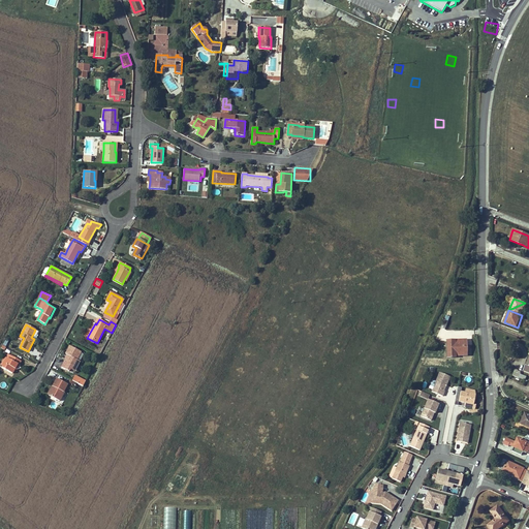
[(468,355),(467,338),(446,339),(447,358),(457,358),(457,356),(468,355)]
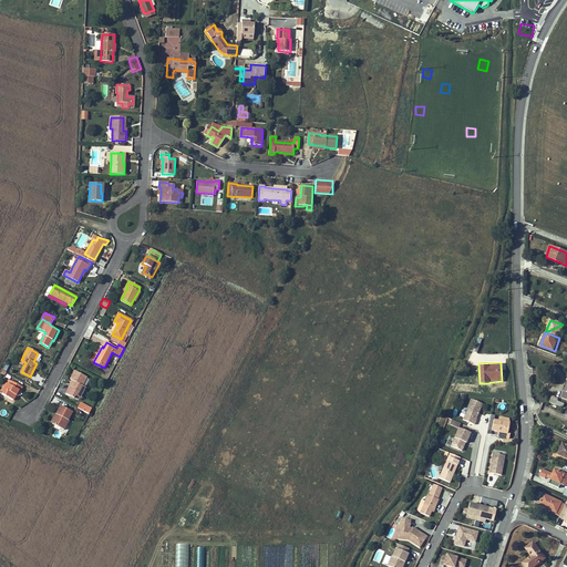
[(70,385),(65,394),(74,398),(75,395),(76,394),(81,397),(85,388),(82,385),(86,377),(75,371),(70,379),(72,380),(73,381),(71,385),(70,385)]
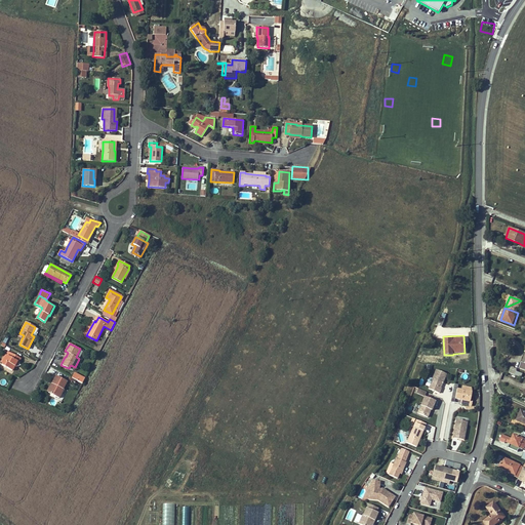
[(8,352),(6,355),(7,355),(2,365),(12,370),(14,366),(17,361),(18,362),(21,358),(8,352)]
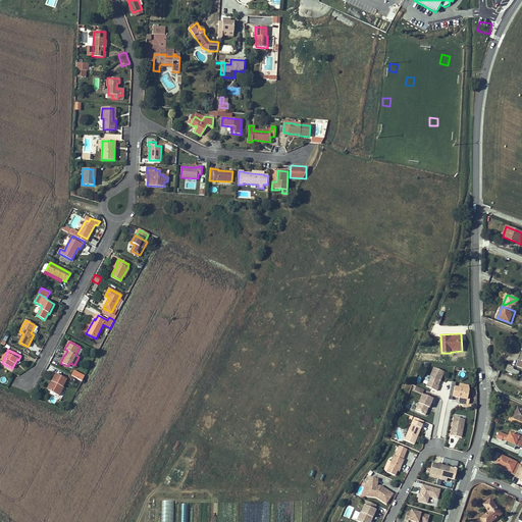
[(519,374),(521,371),(514,368),(515,366),(509,364),(507,370),(519,374)]
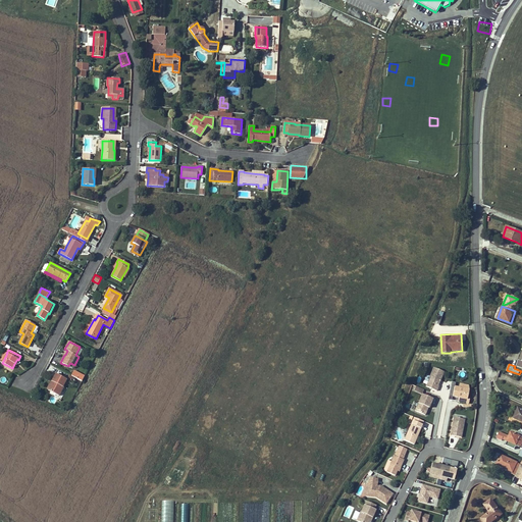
[(444,372),(434,368),(426,386),(436,392),(438,386),(437,385),(444,372)]
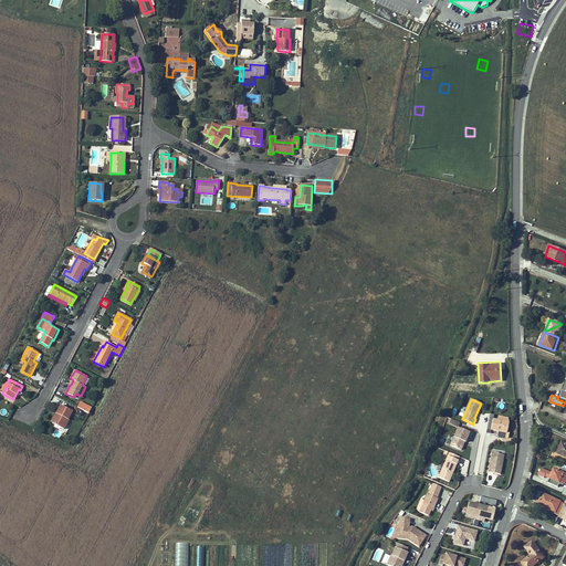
[(61,405),(56,413),(58,413),(53,423),(64,429),(70,419),(69,419),(72,411),(61,405)]
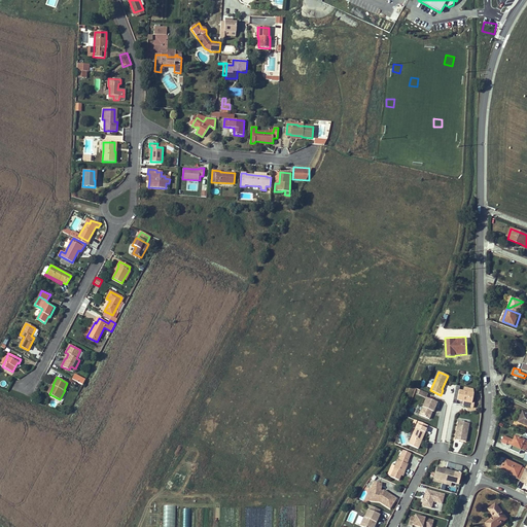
[(472,402),(475,392),(459,389),(457,400),(464,401),(463,406),(473,408),(475,402),(472,402)]
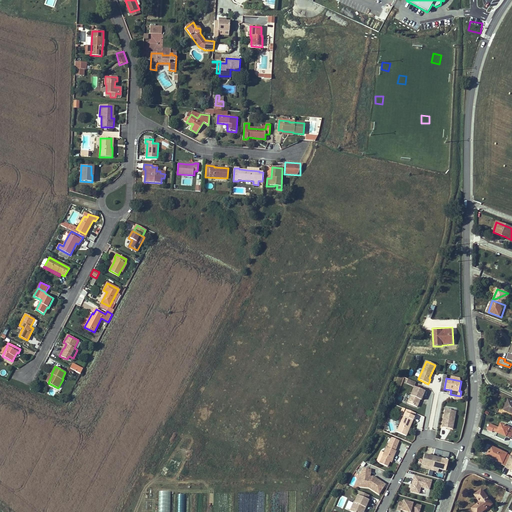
[(425,391),(414,387),(407,403),(417,407),(419,402),(418,401),(419,399),(421,400),(425,391)]
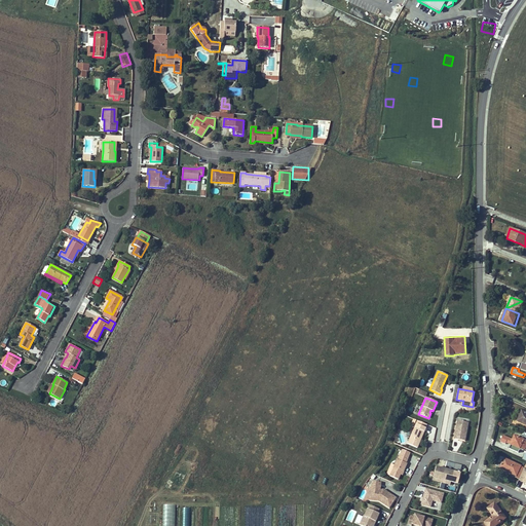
[(525,411),(522,410),(517,421),(525,424),(525,411)]
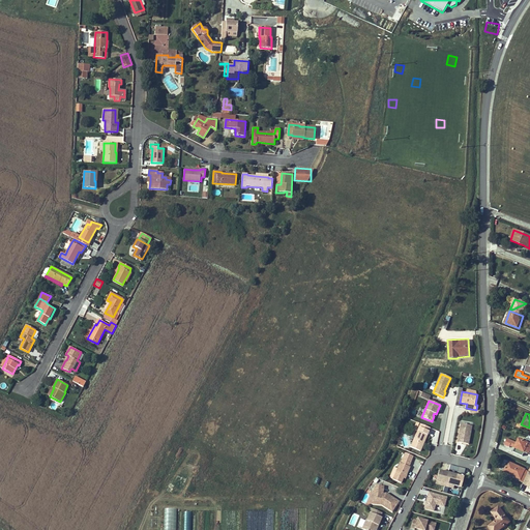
[(461,422),(458,442),(470,444),(473,424),(461,422)]
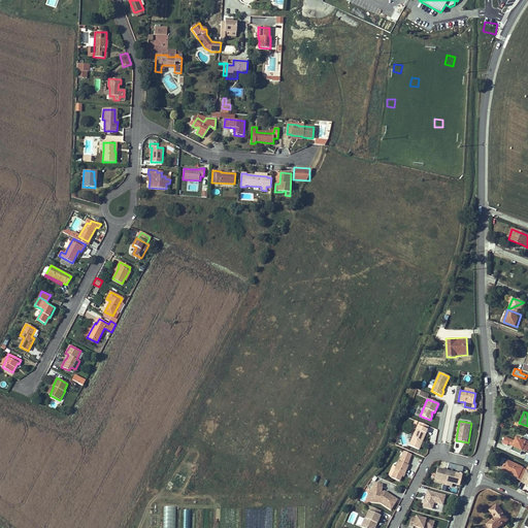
[(426,430),(417,426),(408,446),(418,450),(422,441),(420,440),(421,438),(423,438),(426,430)]
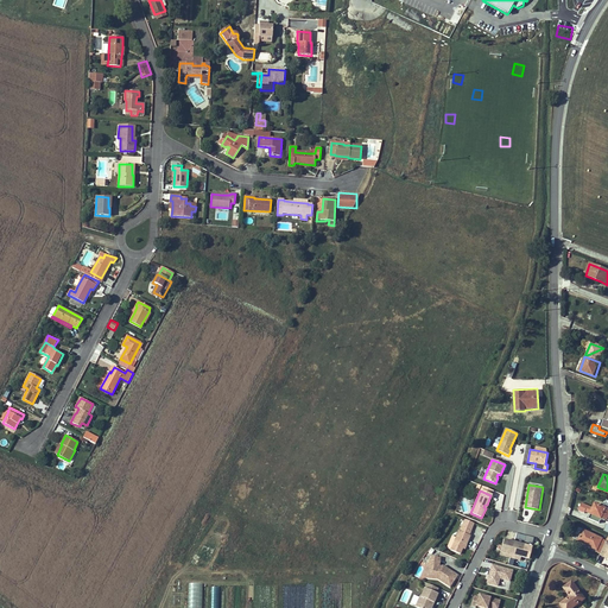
[(501,510),(504,493),(495,492),(493,510),(501,510)]
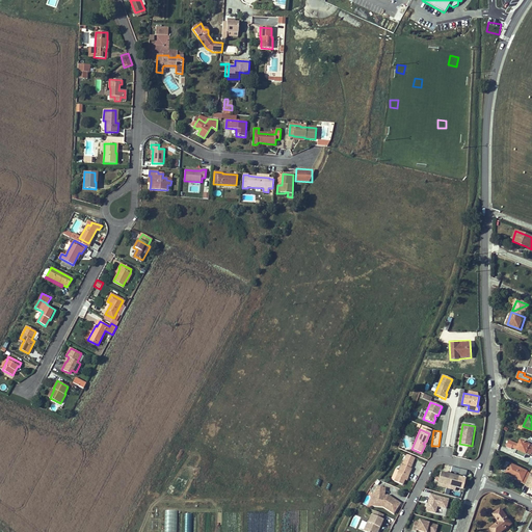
[(525,454),(530,456),(531,455),(531,452),(531,446),(521,442),(515,453),(524,456),(525,454)]
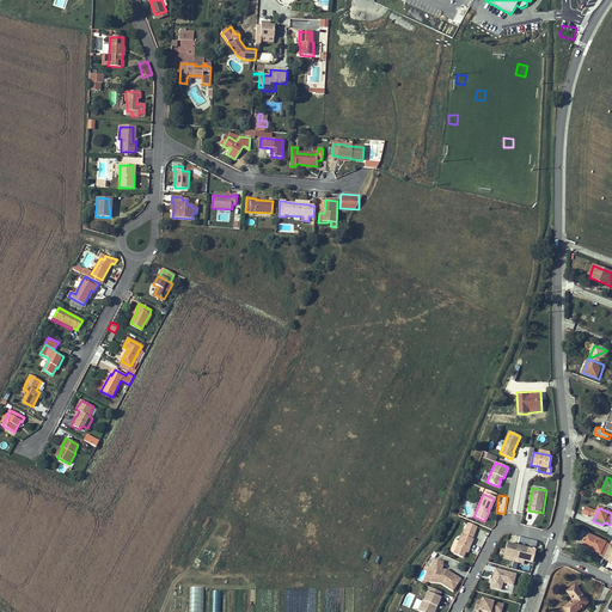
[(463,534),(461,533),(453,552),(463,557),(465,551),(466,546),(469,548),(472,538),(473,534),(464,530),(463,534)]
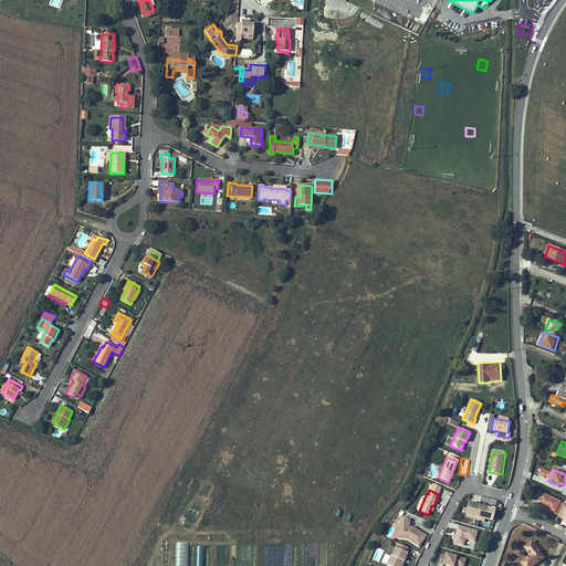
[(546,505),(545,507),(556,512),(561,502),(543,494),(540,503),(546,505)]
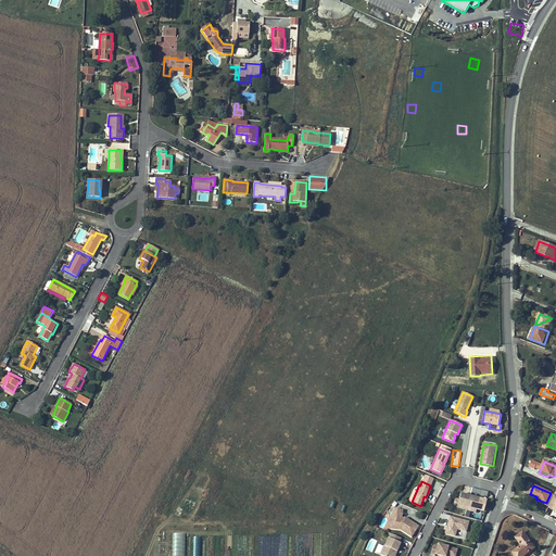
[(489,491),(472,487),(471,492),(476,493),(475,494),(478,495),(478,494),(488,496),(489,491)]
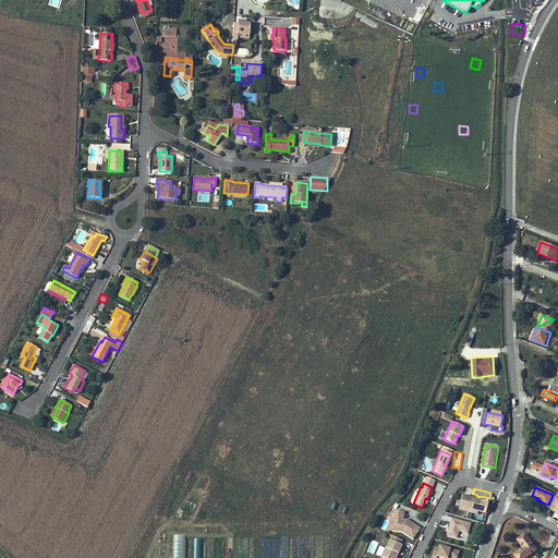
[(488,501),(462,495),(459,509),(478,514),(478,511),(486,512),(488,501)]
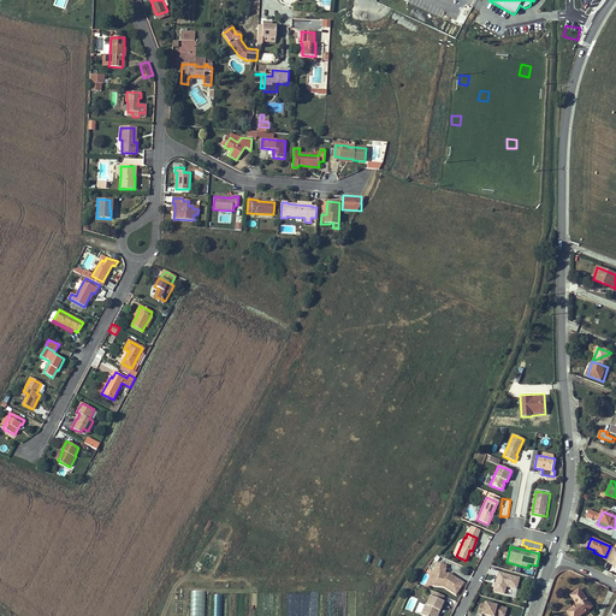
[(444,564),(437,563),(432,572),(434,572),(433,585),(443,586),(455,593),(462,582),(450,574),(449,576),(446,575),(444,573),(443,573),(444,564)]
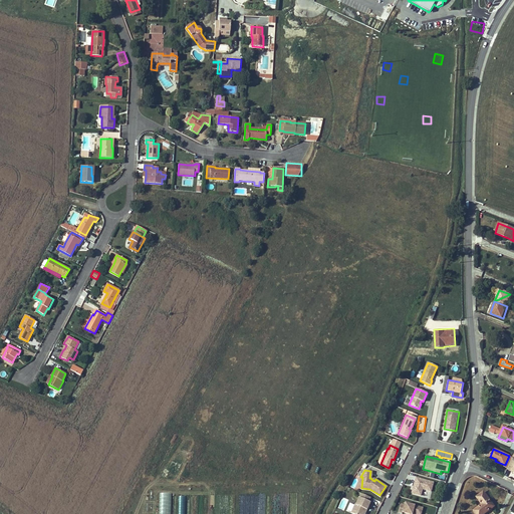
[(433,482),(415,478),(411,493),(420,495),(422,489),(430,491),(433,482)]
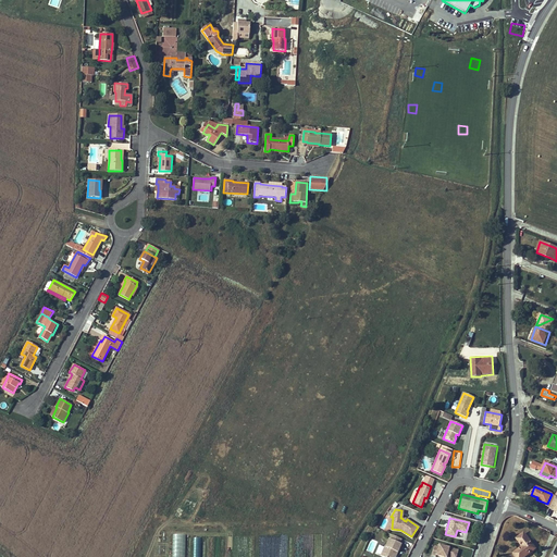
[(516,556),(525,556),(537,548),(525,531),(516,537),(522,545),(512,553),(516,556)]
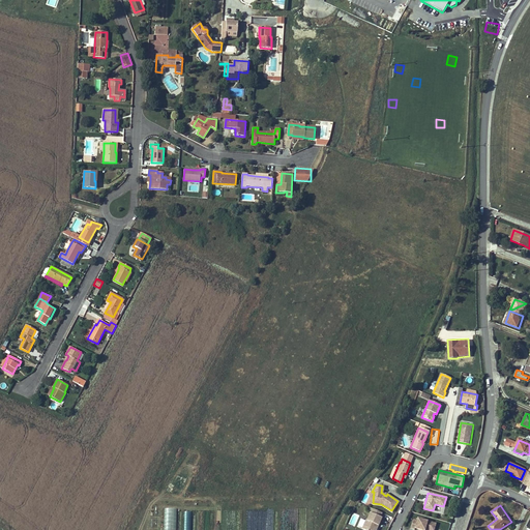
[(381,517),(370,511),(365,520),(365,519),(361,528),(365,529),(372,529),(375,524),(377,525),(381,517)]
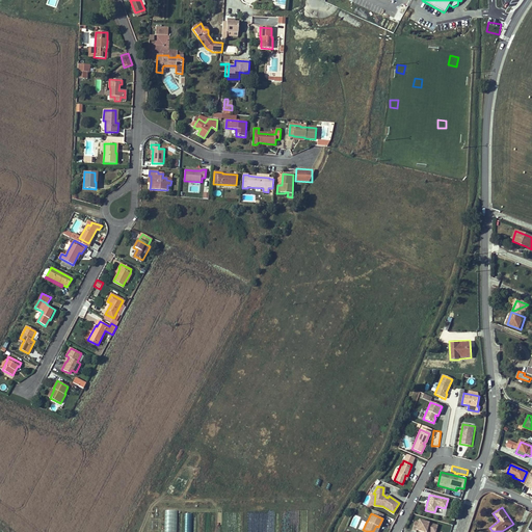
[(354,514),(349,526),(356,529),(361,516),(354,514)]
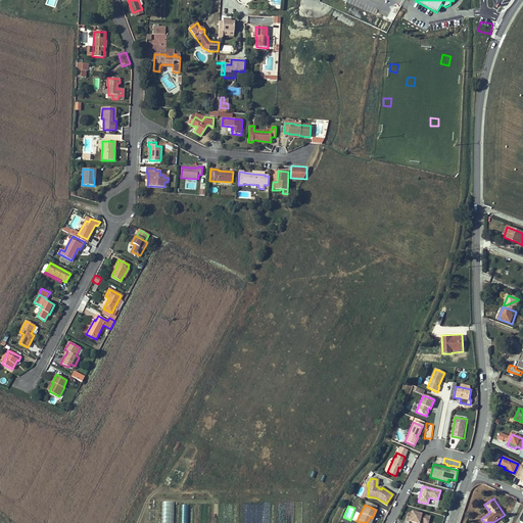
[(411,513),(407,512),(403,521),(408,522),(408,520),(416,522),(417,522),(418,522),(422,522),(427,522),(429,516),(411,511),(411,513)]
